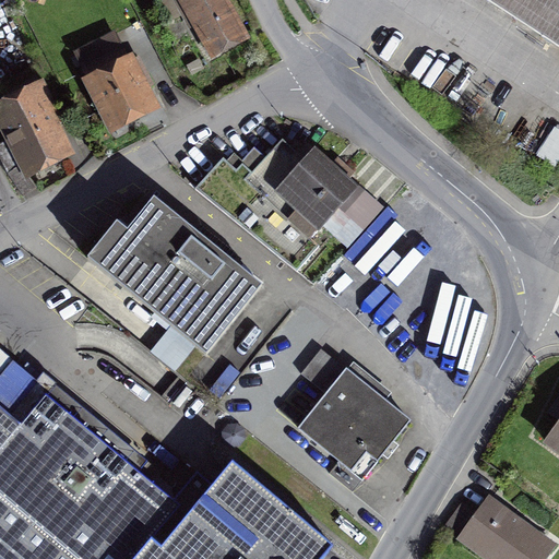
[(223,0),(180,0),(211,52),(244,34),(223,0)]
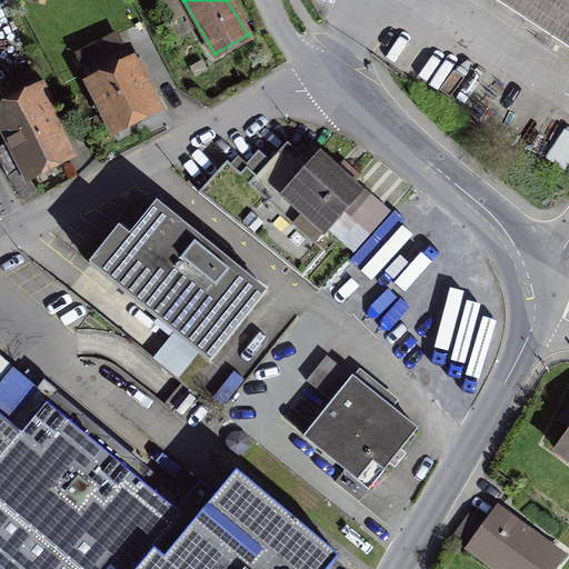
[(568,0),(488,0),(568,53),(568,0)]
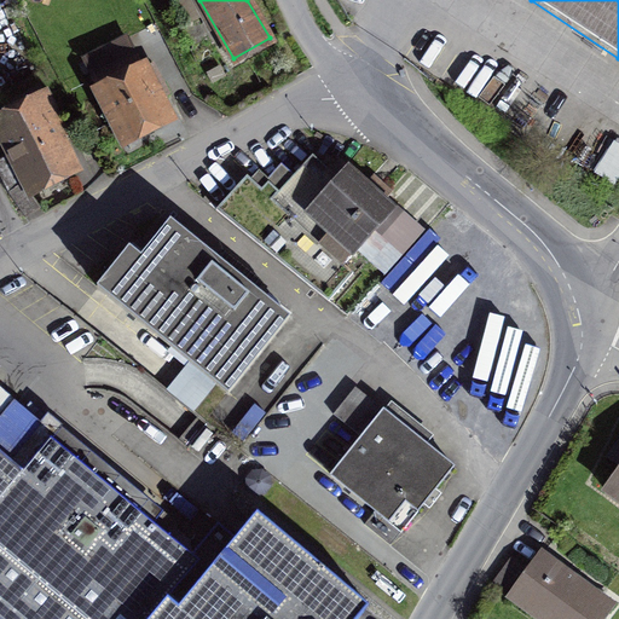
[(145,57),(90,85),(121,146),(177,117),(145,57)]
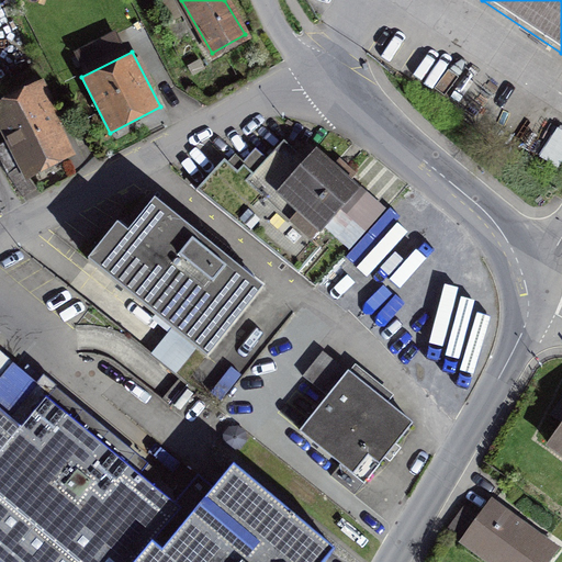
[(37,78),(0,98),(0,117),(29,170),(74,145),(37,78)]
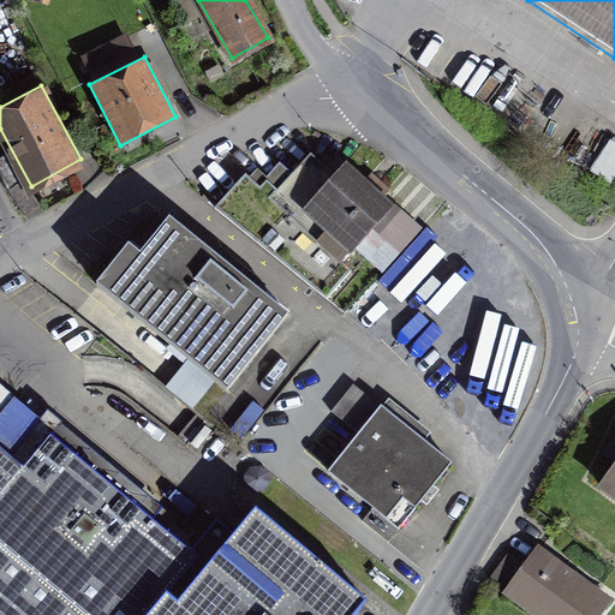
[(593,166),(611,178),(614,173),(614,137),(613,136),(593,166)]
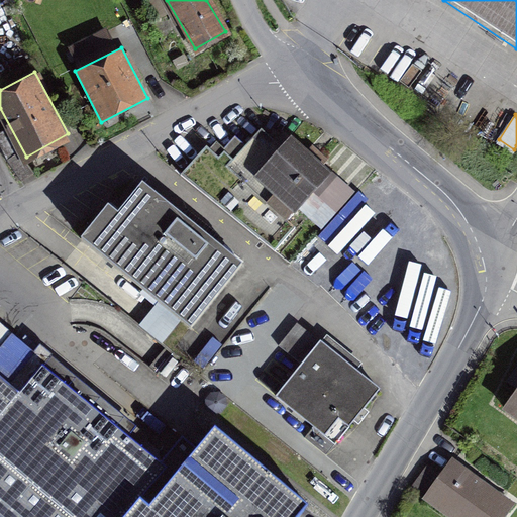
[(210,143),(183,176),(277,253),(298,228),(288,220),(328,172),(293,142),(286,150),(261,129),(233,163),(210,143)]
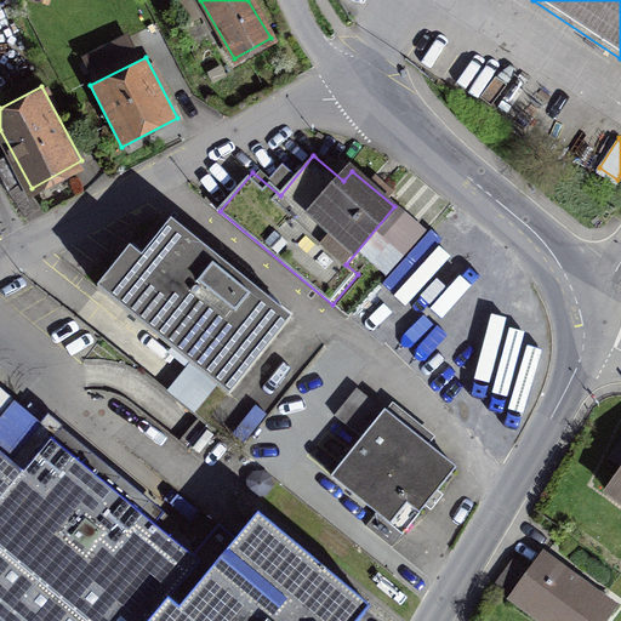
[(7,159),(0,161),(0,177),(7,192),(22,184),(7,159)]
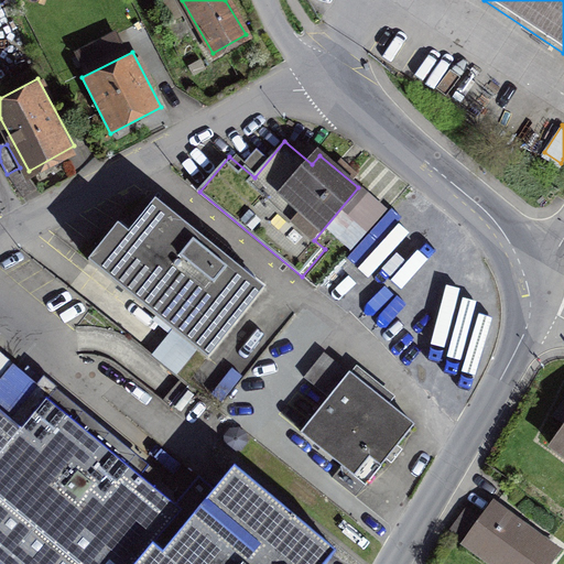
[(106,228),(76,266),(192,359),(248,289),(144,205),(118,238),(106,228)]
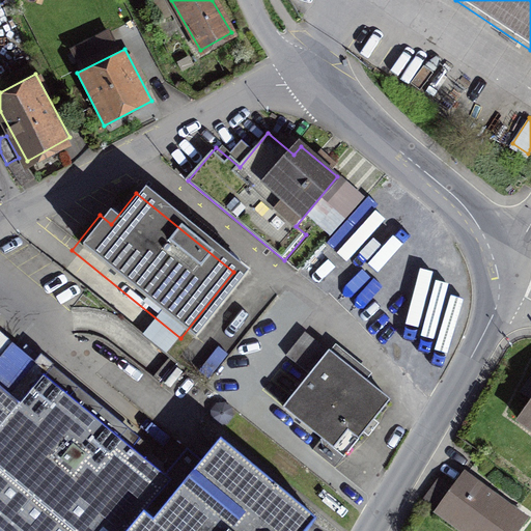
[(0,362),(15,344),(0,332),(0,362)]
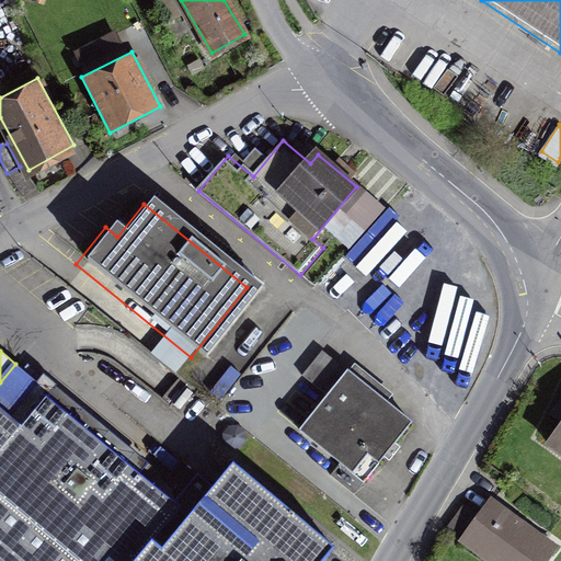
[(0,560),(136,560),(181,510),(173,503),(138,474),(148,464),(56,387),(57,386),(43,375),(36,382),(19,368),(0,390),(0,560)]
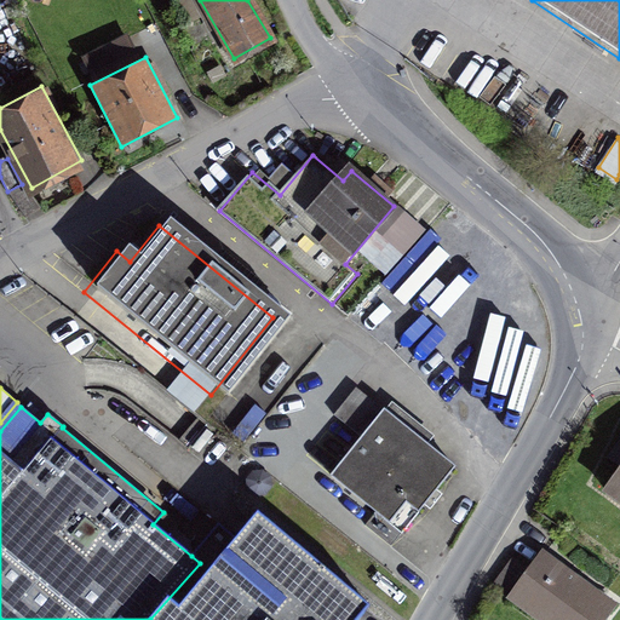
[(380,409),(326,476),(385,526),(402,504),(415,514),(453,468),(380,409)]
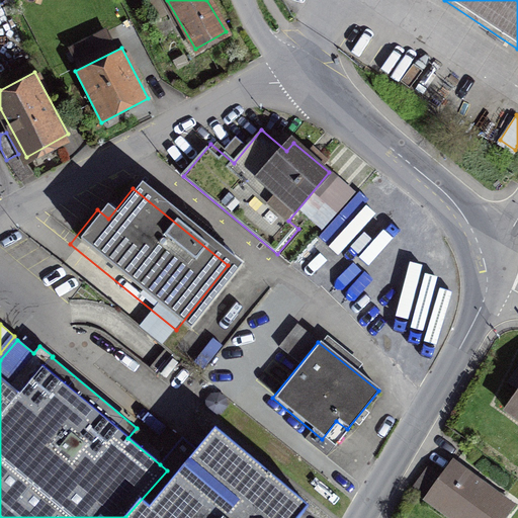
[(517,403),(507,420),(517,427),(517,403)]
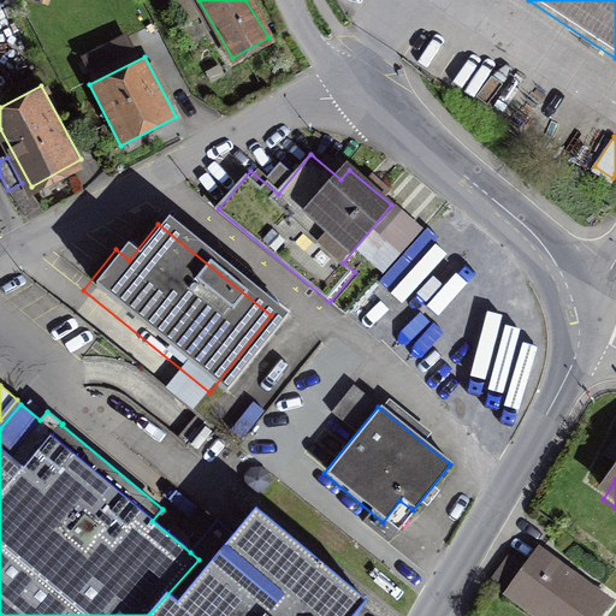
[(190,552),(199,560),(149,615),(355,615),(367,602),(256,509),(234,535),(217,521),(190,552)]
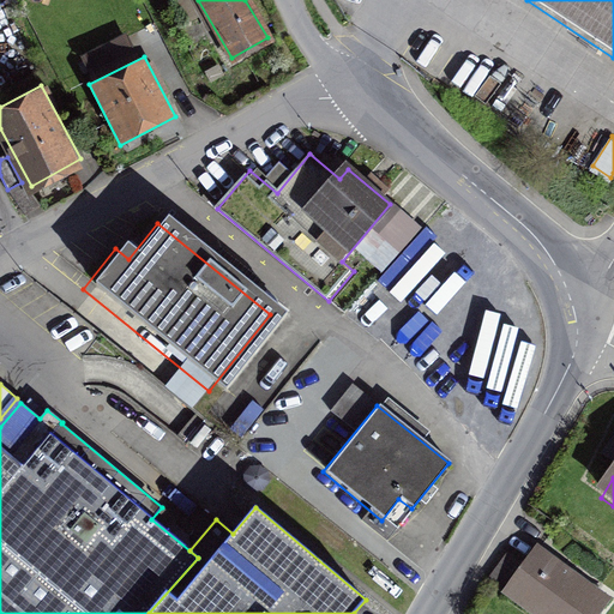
[(519,561),(507,553),(489,578),(500,587),(519,561)]
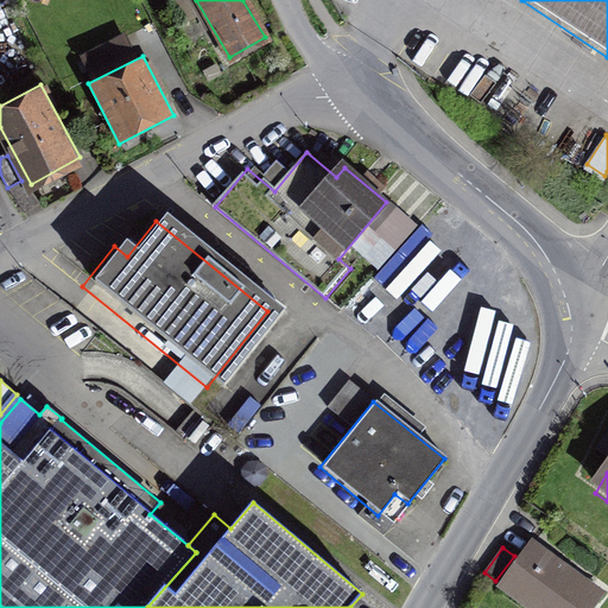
[(603,607),(607,602),(532,549),(498,596),(515,607),(603,607)]
